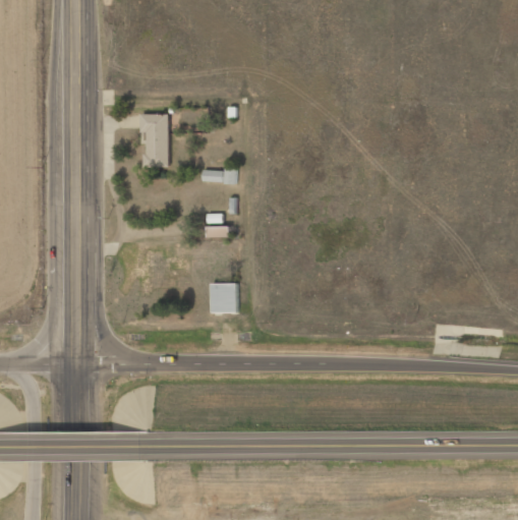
[(139,114),(140,131),(146,131),(146,154),(142,154),(142,167),(168,166),(167,114),(139,114)]
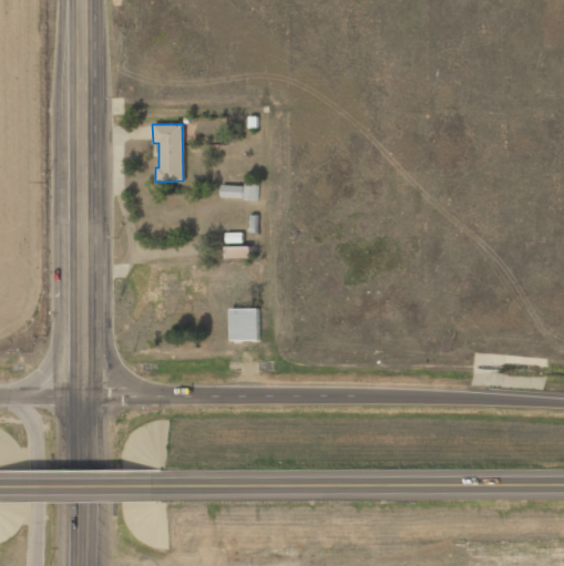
[(245,182),(244,199),(256,199),(257,182),(245,182)]
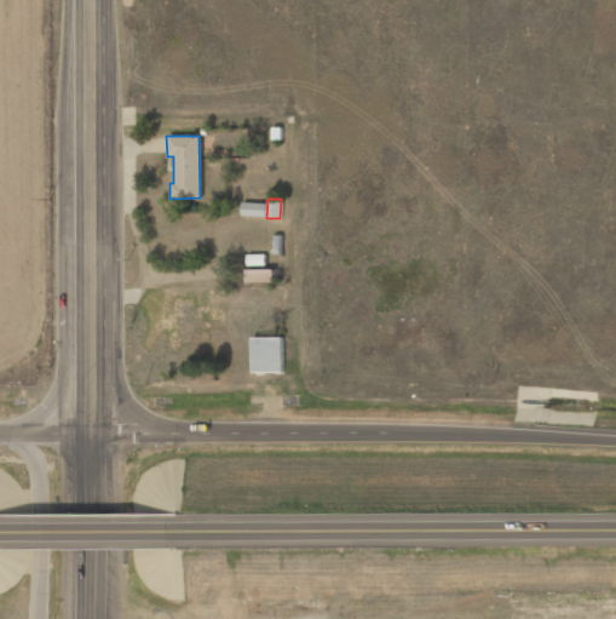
[(241,201),(240,215),(265,216),(265,202),(241,201)]
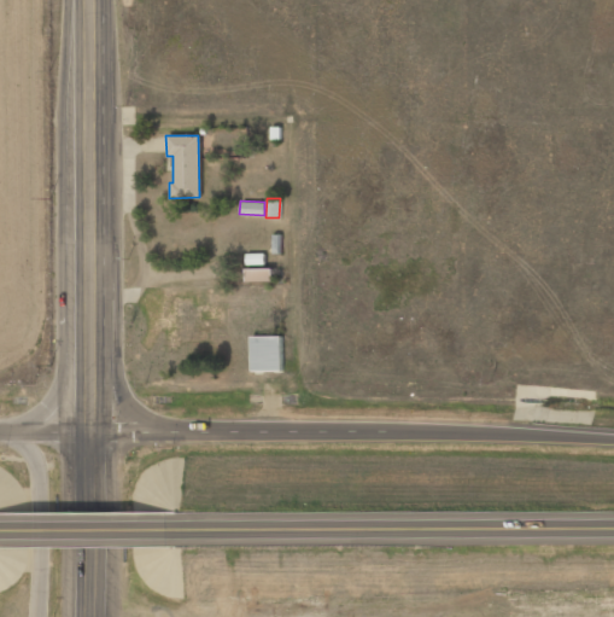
[(270,234),(270,252),(280,252),(280,234),(270,234)]
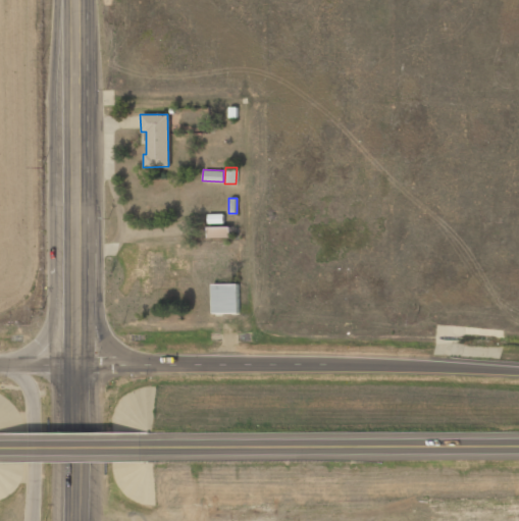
[(207,214),(207,223),(222,223),(222,213),(207,214)]
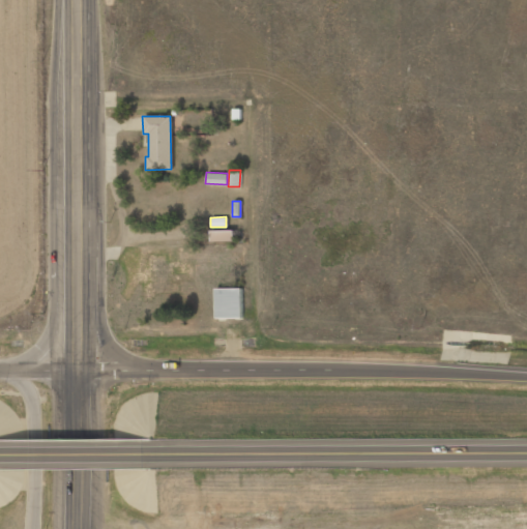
[(210,230),(210,241),(234,240),(234,230),(210,230)]
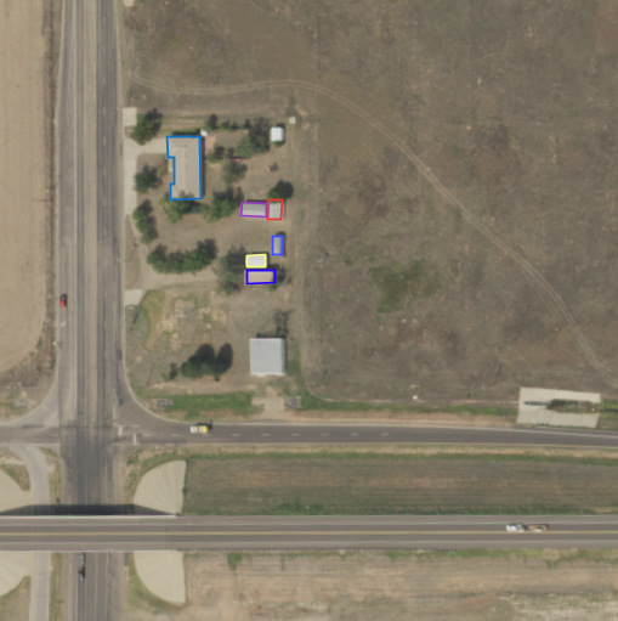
[(251,338),(253,372),(283,372),(282,337),(251,338)]
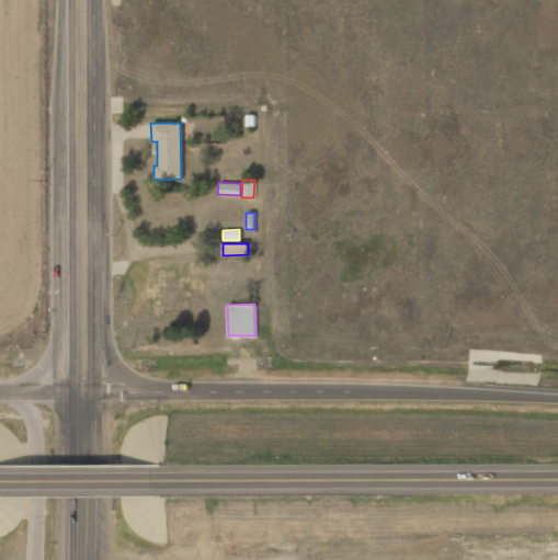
All buildings are outlined.
